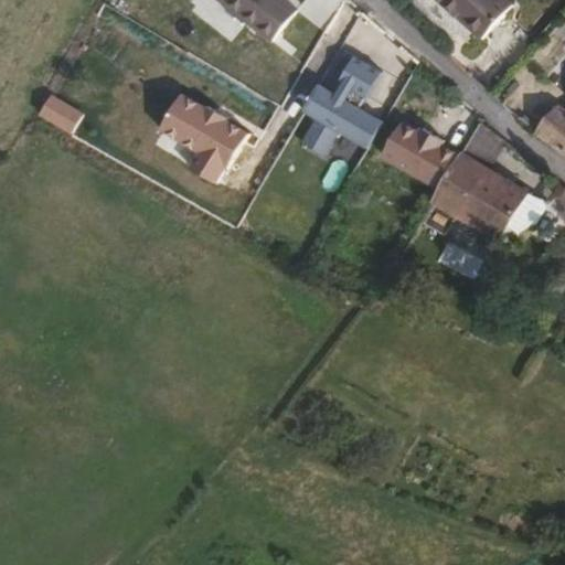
[(297,13),(280,0),(224,0),(274,41),(297,13)]
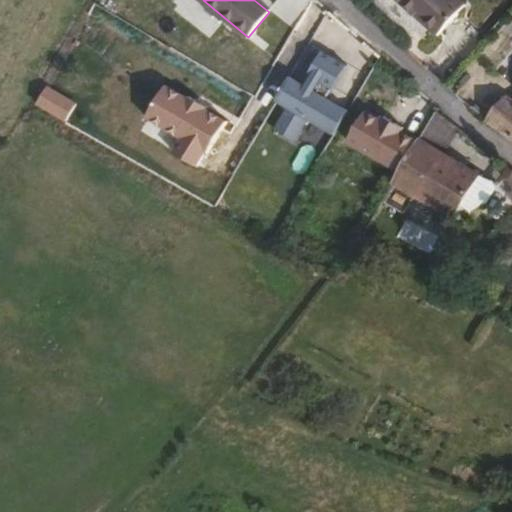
[(459,0),(398,0),(418,17),(422,12),(443,31),(466,5),(459,0)]
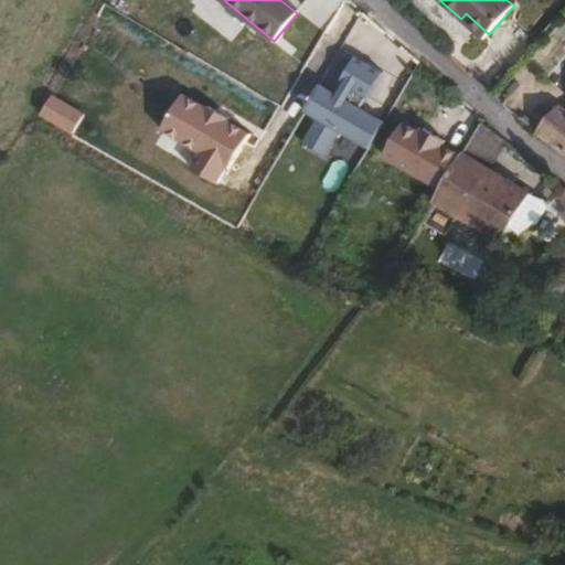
[(352,55),(338,80),(342,82),(351,86),(366,95),(381,71),(352,55)]
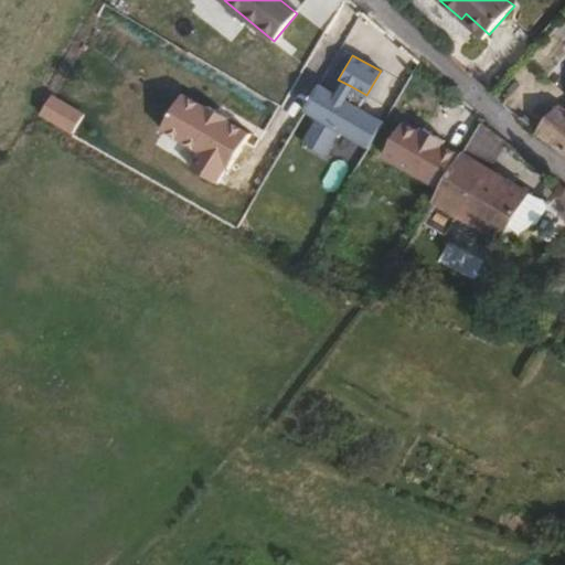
[(342,82),(334,94),(343,99),(351,86),(342,82)]
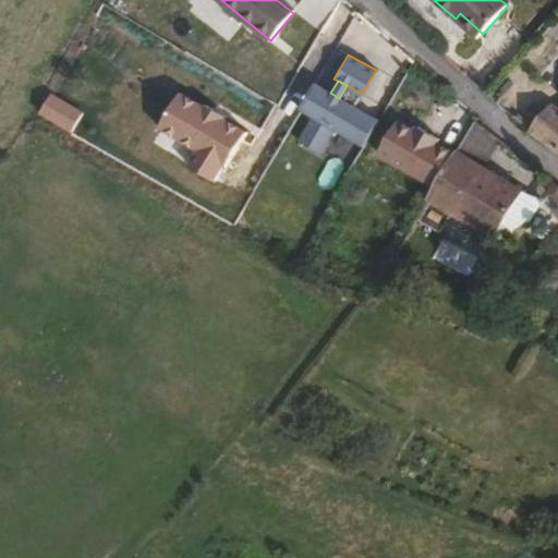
[(330,93),(313,83),(296,111),(311,119),(298,143),(320,156),(334,132),(362,148),(378,120),(339,98),(330,93)]
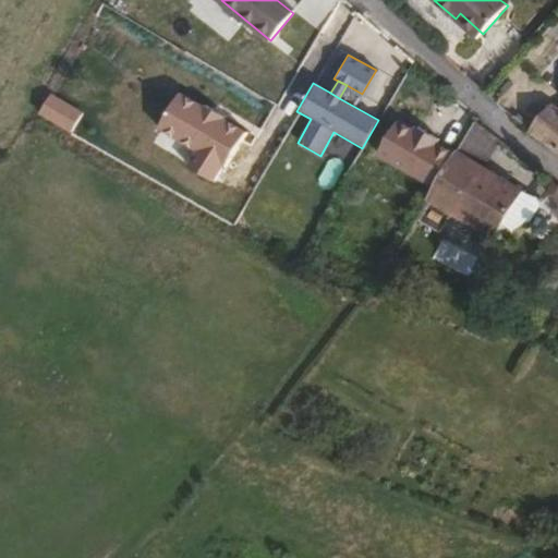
[(249,133),(183,95),(161,131),(201,154),(192,169),(216,182),(225,168),(228,169),(249,133)]
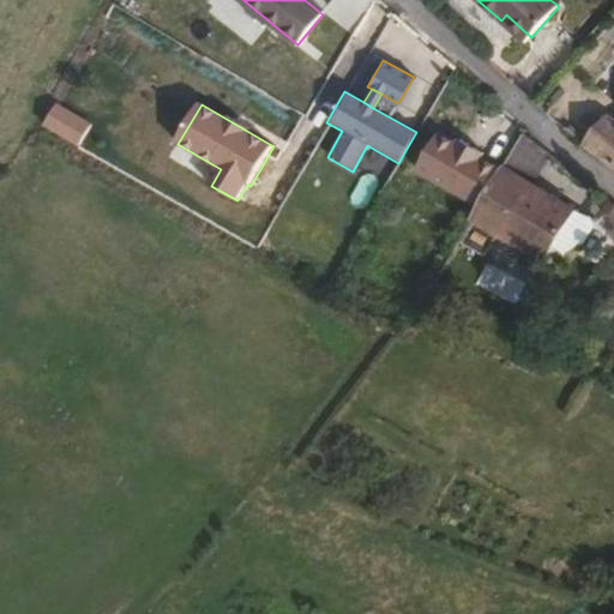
[(56,107),(44,126),(80,146),(91,127),(56,107)]
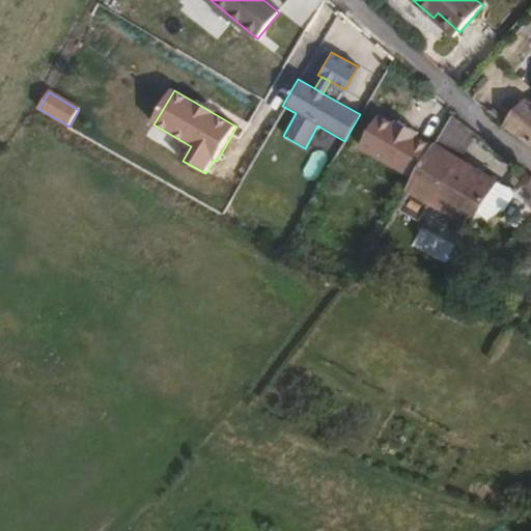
[(530,108),(524,103),(501,126),(530,146),(530,108)]
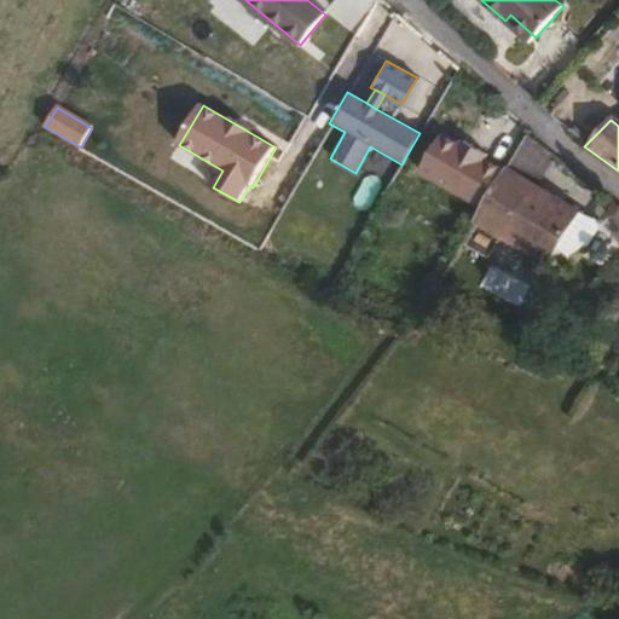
[(439,133),(417,168),(470,201),(492,166),(439,133)]
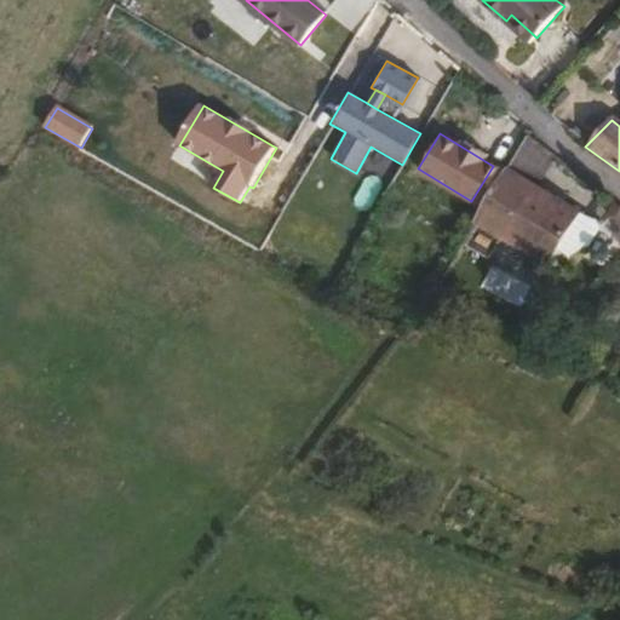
[(554,268),(584,217),(534,188),(557,150),(530,133),(500,185),(526,201),(510,227),(484,211),(477,222),(554,268)]
